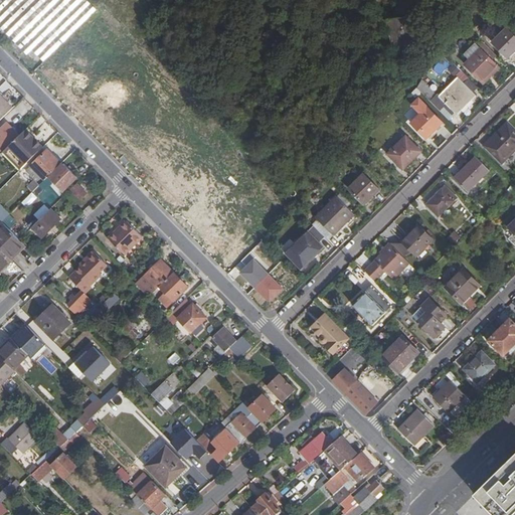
[(97,11),(86,0),(2,0),(0,2),(0,28),(5,33),(27,56),(32,51),(44,63),(97,11)]
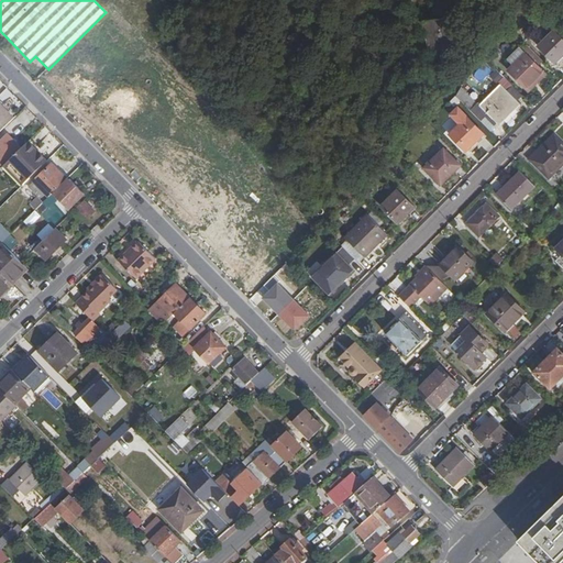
[(454,18),(423,23),(429,53),(460,46),(454,18)]
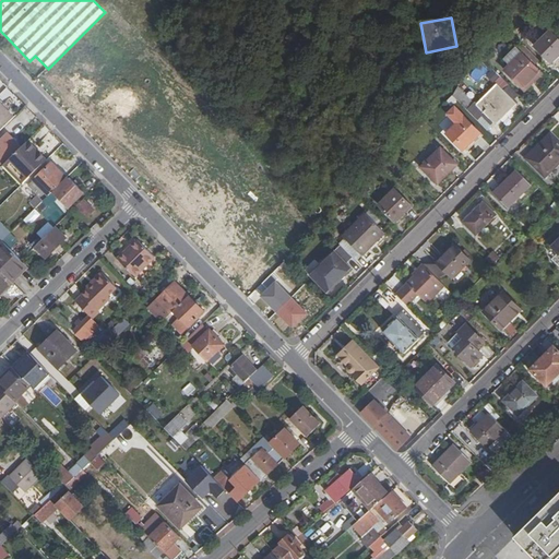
[(558,57),(558,38),(551,31),(536,46),(554,63),(558,57)]
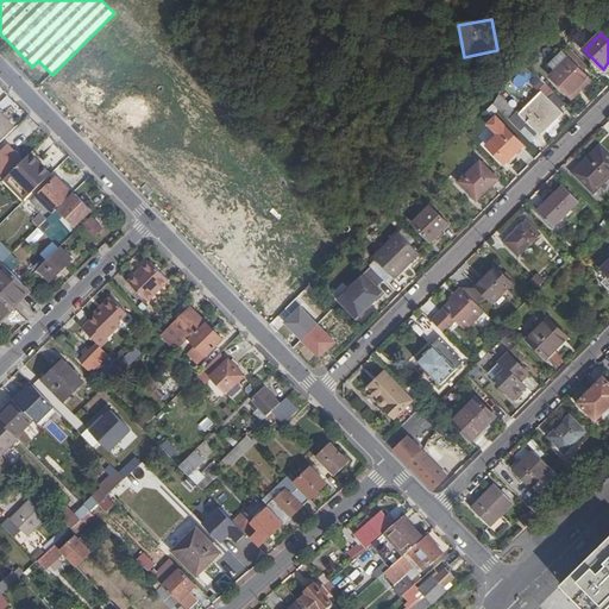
[(551,64),(558,71),(570,60),(563,52),(551,64)]
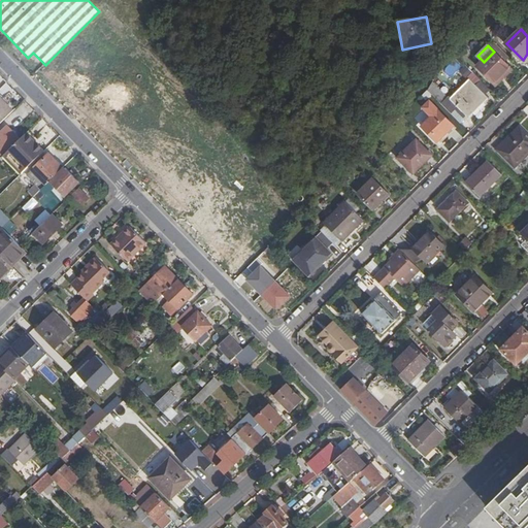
[(501,48),(496,54),(505,62),(510,57),(501,48)]
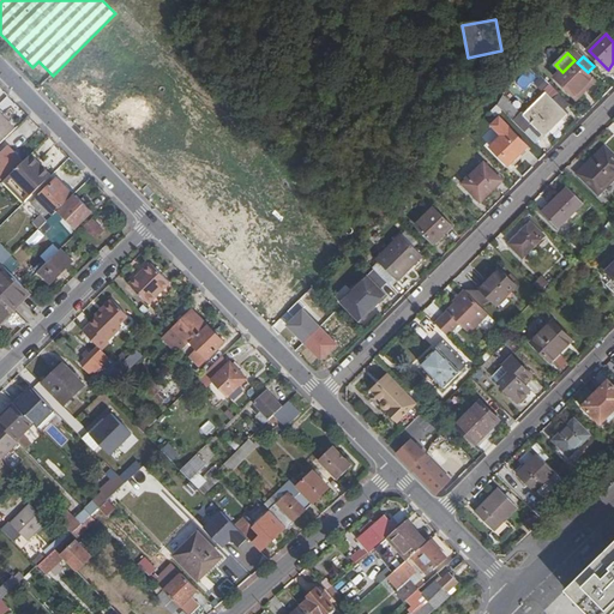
[(577,62),(575,60),(563,72),(557,78),(576,96),(594,78),(588,72),(577,62)]
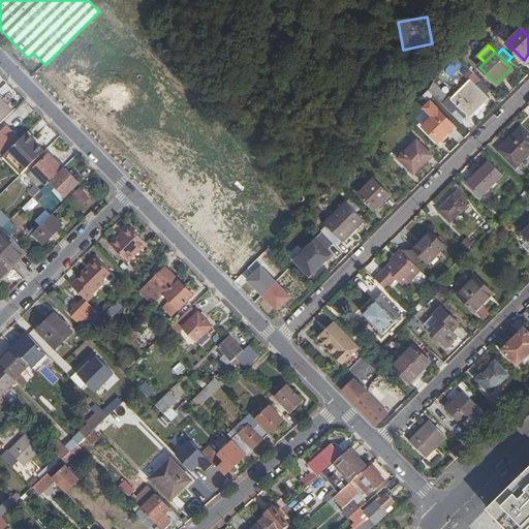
[(416,53),(410,54),(411,64),(418,63),(416,53)]
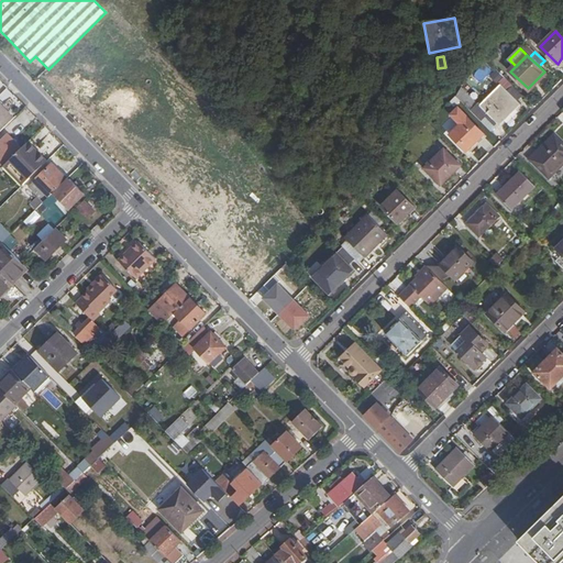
[(498,81),(506,74),(498,67),(492,76),(498,81)]
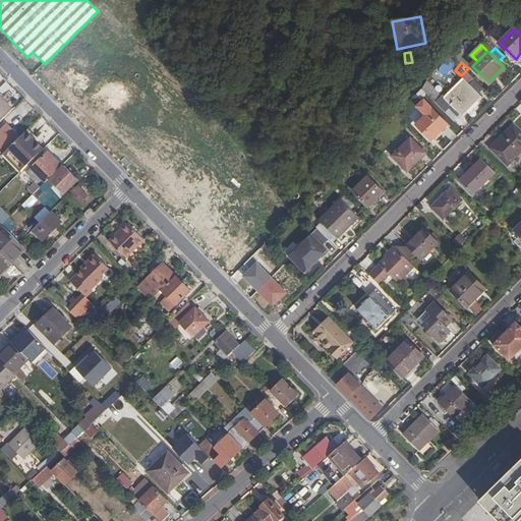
[(506,68),(504,66),(488,81),(490,84),(506,68)]
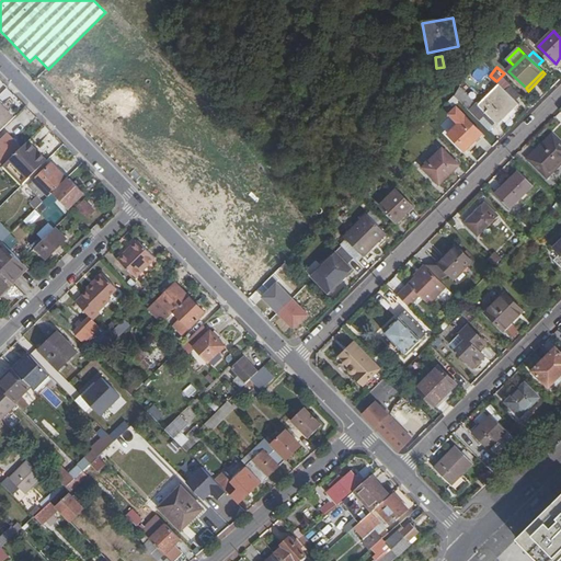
[(477,104),(459,88),(455,95),(481,122),(485,116),(492,123),(495,121),(499,124),(517,104),(500,87),(481,106),(478,103),(477,104)]
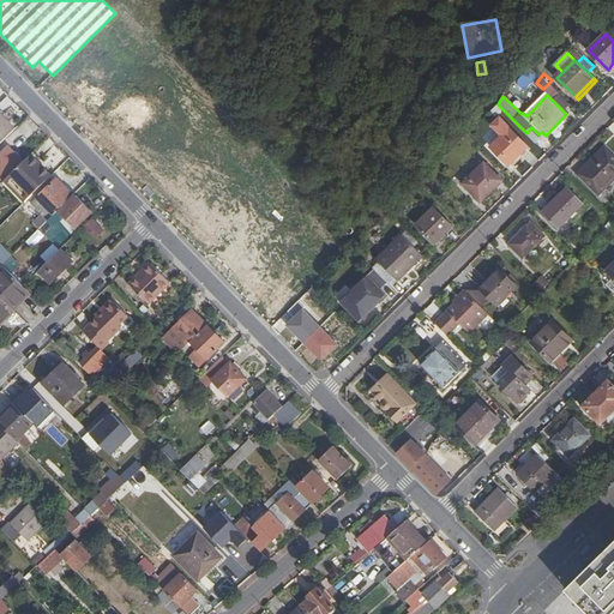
[(0,145),(16,130),(0,113),(0,145)]
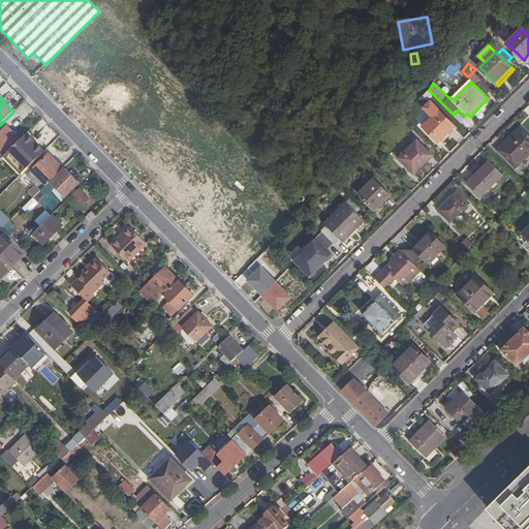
[(456,125),(432,101),(426,109),(434,117),(424,126),(439,142),(456,125)]
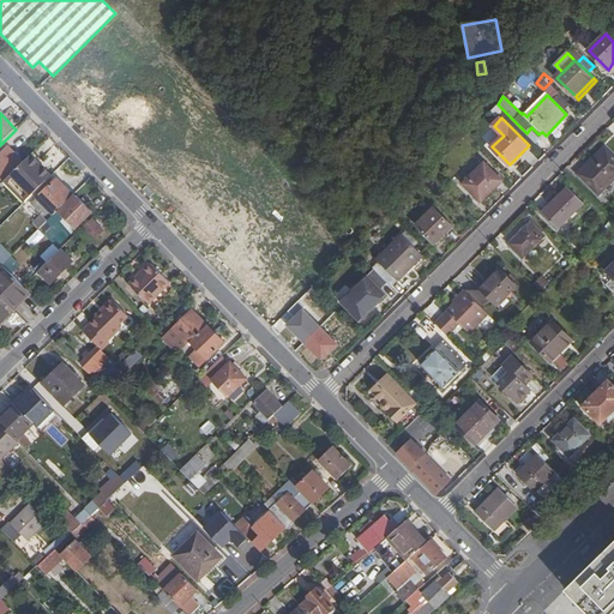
[(613,181),(613,155),(606,146),(579,173),(601,196),(613,181)]
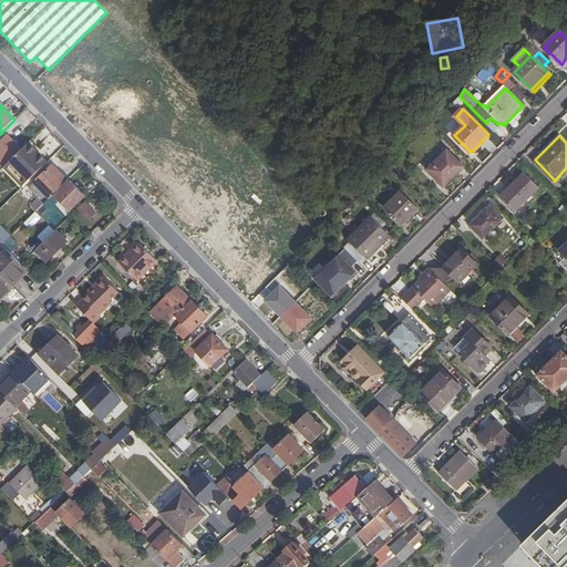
[(0,164),(3,168),(6,166),(11,161),(22,150),(9,136),(0,143),(0,164)]
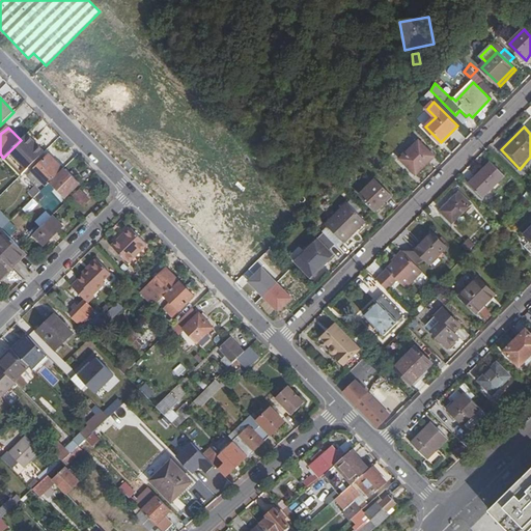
[(10,150),(28,169),(46,152),(28,134),(21,140),(10,150)]
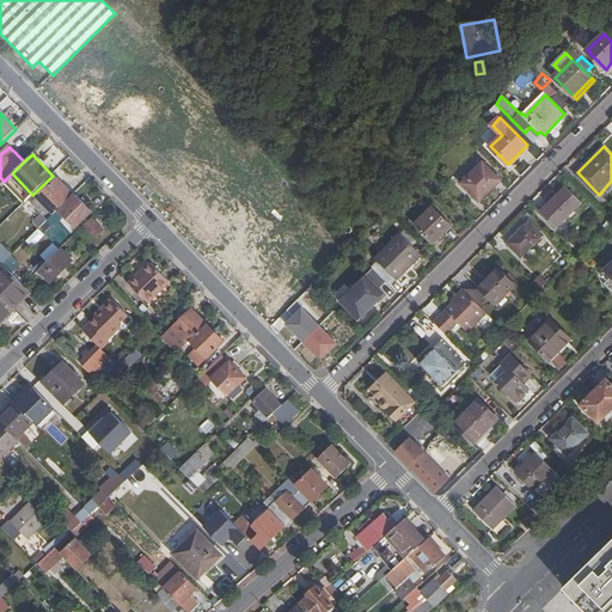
[(484,161),(463,183),(482,201),(502,181),(484,161)]
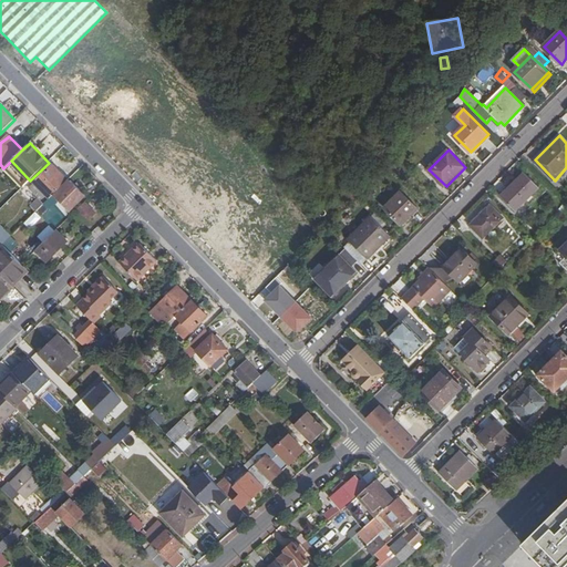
[(6,166),(24,186),(30,181),(11,161),(6,166)]
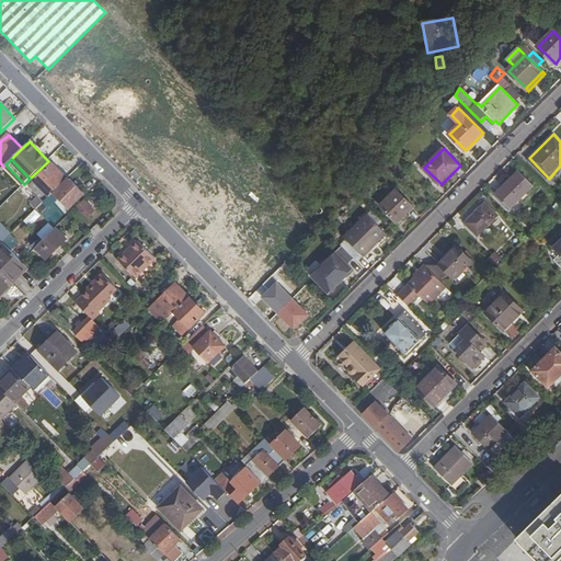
[(35,182),(49,197),(61,185),(63,184),(67,180),(53,164),(35,182)]
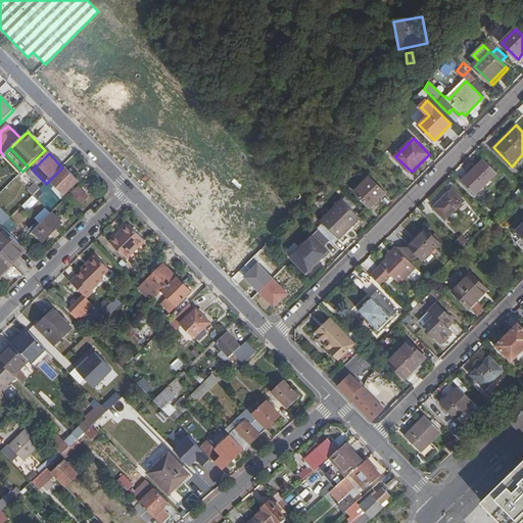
[(497,173),(485,159),(464,181),(476,193),(497,173)]
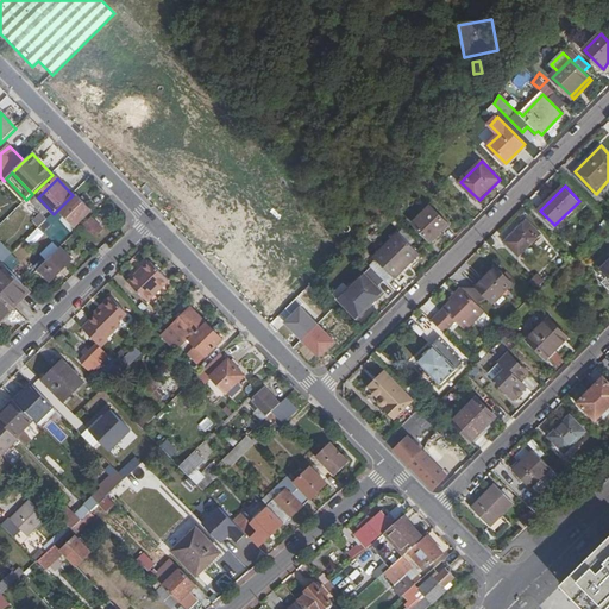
[(69,201),(68,200),(67,201),(54,214),(49,219),(54,224),(63,215),(75,227),(92,209),(76,194),(69,201)]
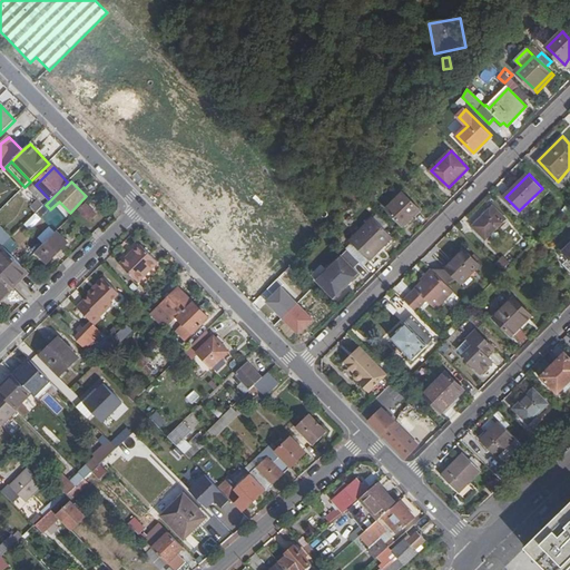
[(36,185),(31,189),(46,205),(50,200),(36,185)]
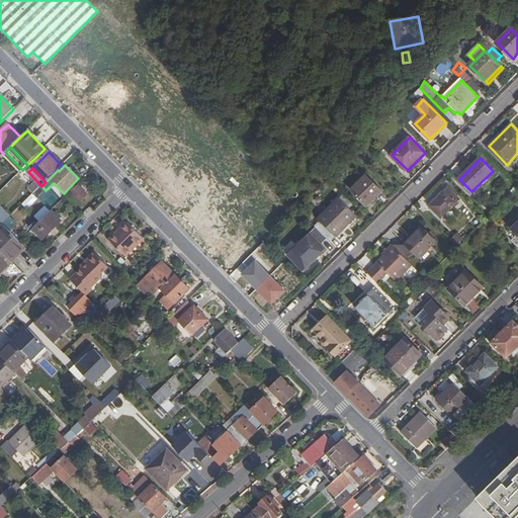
[(382,191),(367,176),(353,191),(368,205),(382,191)]
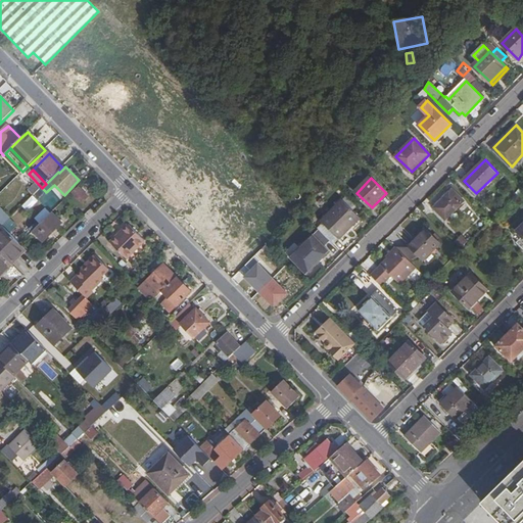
[(80,188),(73,194),(81,203),(88,197),(80,188)]
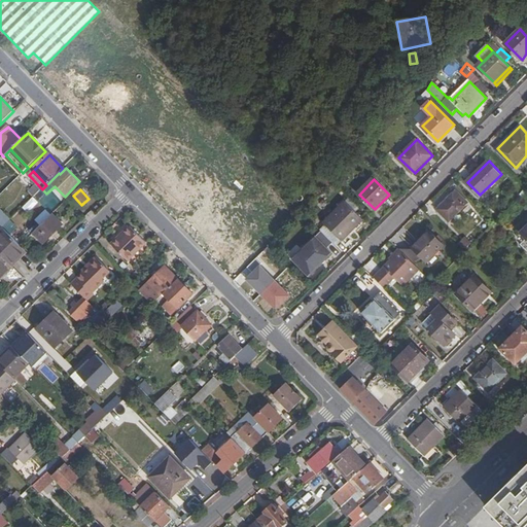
[(465,206),(454,195),(438,209),(450,220),(465,206)]
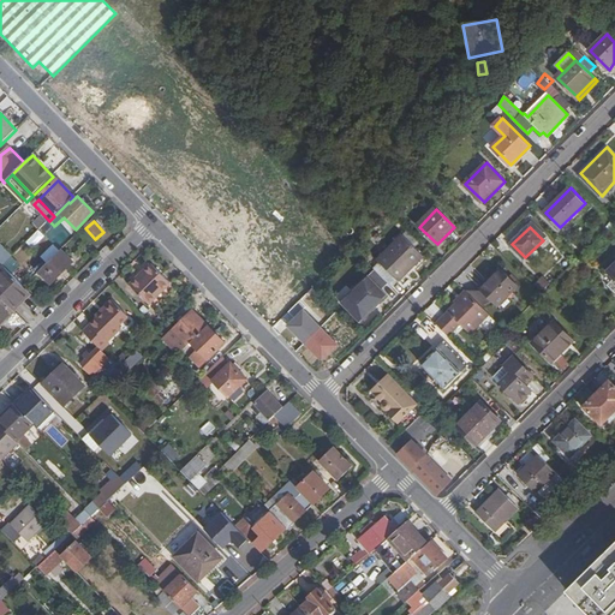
[(404,237),(377,262),(399,282),(407,274),(406,273),(413,266),(415,267),(425,257),(404,237)]
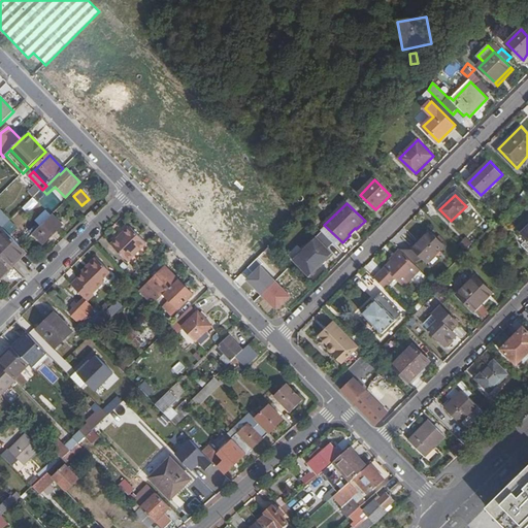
[(0,209),(0,225),(3,228),(10,221),(0,209)]
